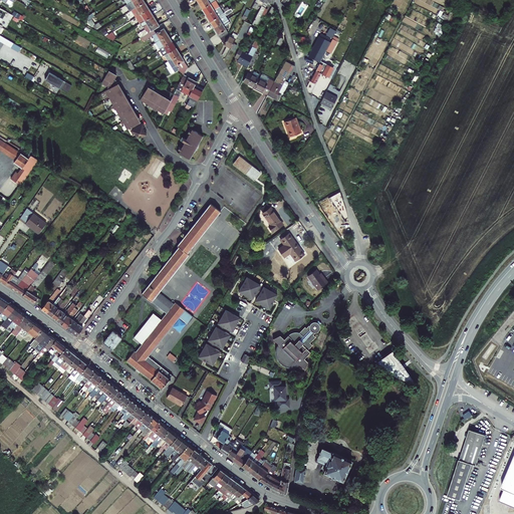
[(145,2),(143,0),(134,0),(129,3),(133,10),(145,2)]
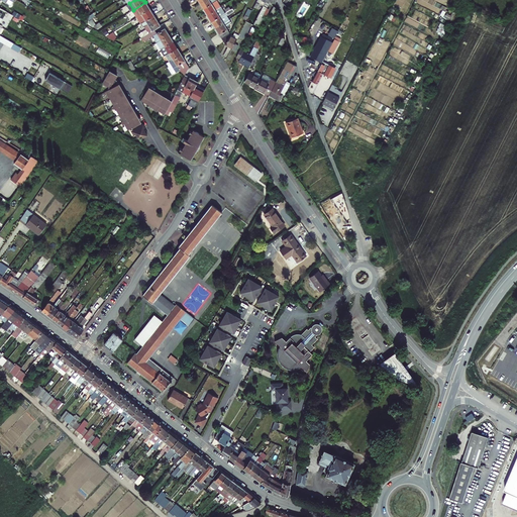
[(203,9),(216,0),(217,0),(216,0),(202,0),(199,2),(203,9)]
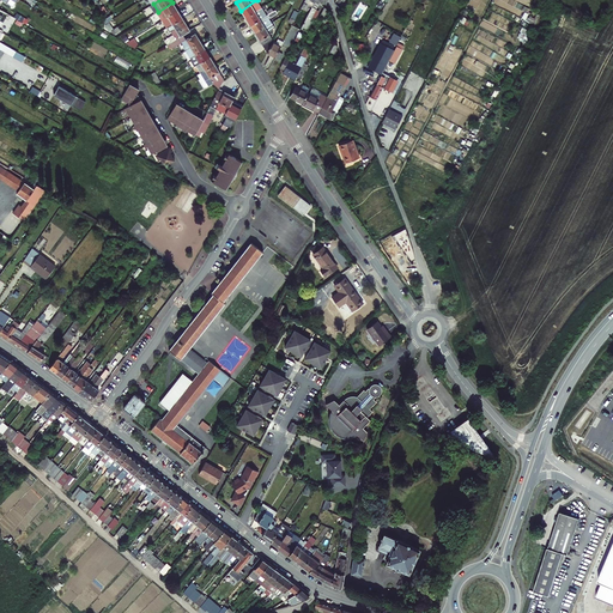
[(241,11),(246,18),(262,7),(258,0),(256,0),(241,11)]
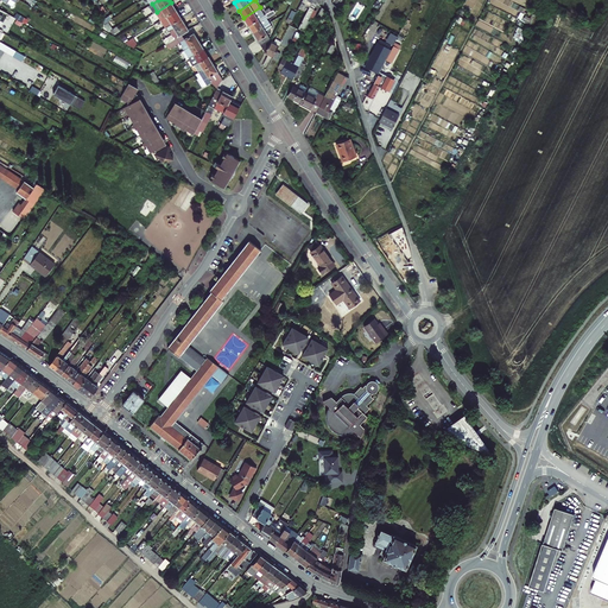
[(309,8),(298,27),(298,29),(299,29),(301,30),(302,31),(303,30),(304,31),(309,23),(309,21),(310,21),(316,11),(314,10),(316,4),(320,5),(321,0),(312,0),(310,6),(309,8)]
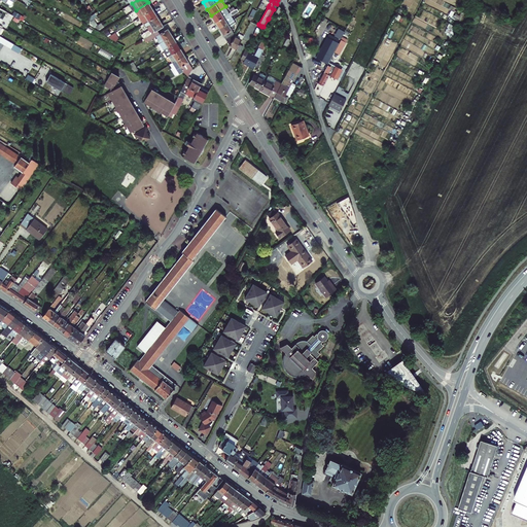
[(153,9),(148,2),(136,10),(135,10),(139,18),(140,18),(153,9)]
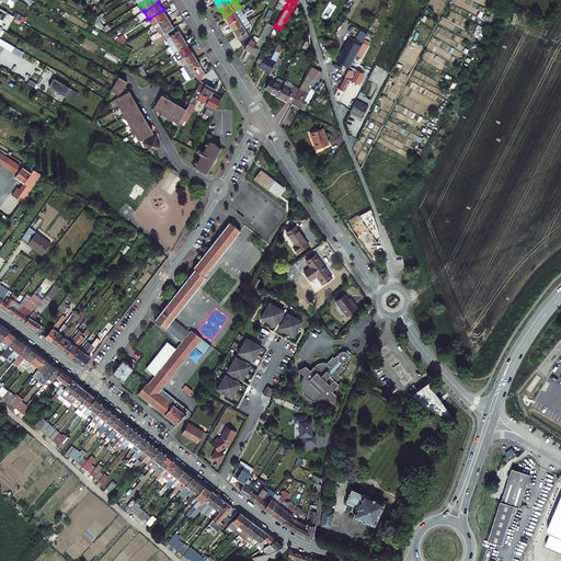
[(225,16),(229,23),(244,14),(240,7),(225,16)]
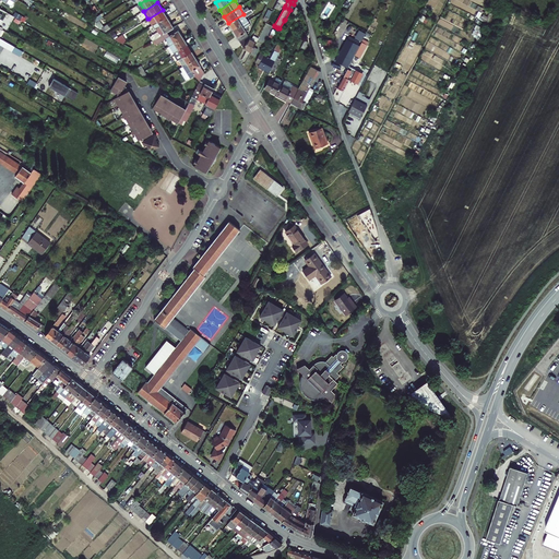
[(153,25),(166,16),(163,10),(149,19),(153,25)]
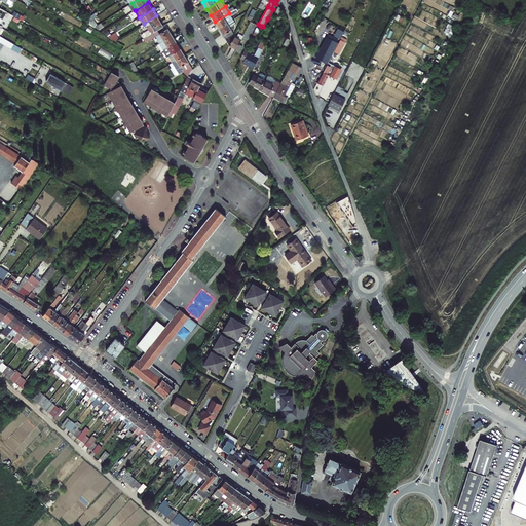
[(215,22),(219,29),(231,21),(233,20),(230,15),(236,12),(234,9),(230,12),(229,13),(215,22)]
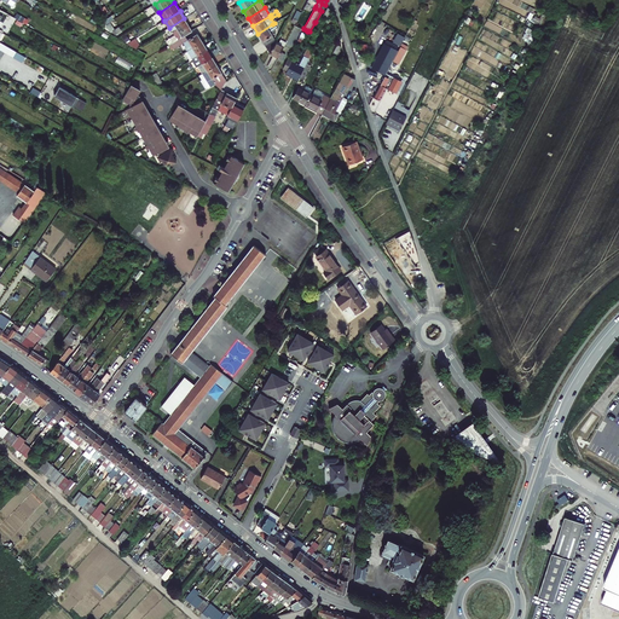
[(166,35),(168,39),(166,41),(168,45),(178,40),(192,30),(184,18),(169,28),(172,33),(166,35)]
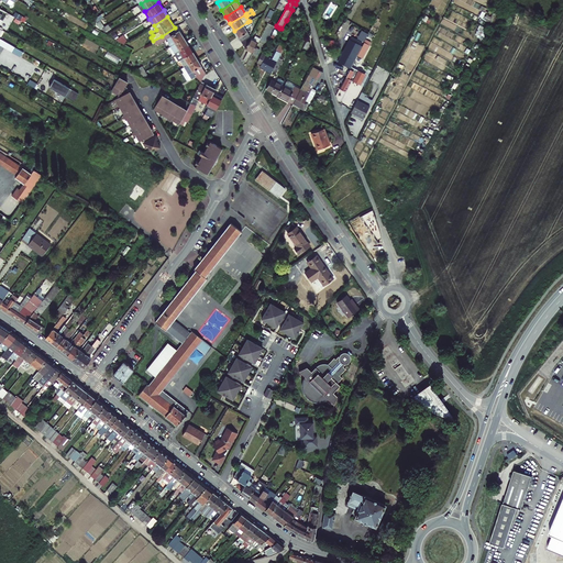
[(245,48),(251,37),(245,30),(250,26),(247,22),(234,31),(245,48)]
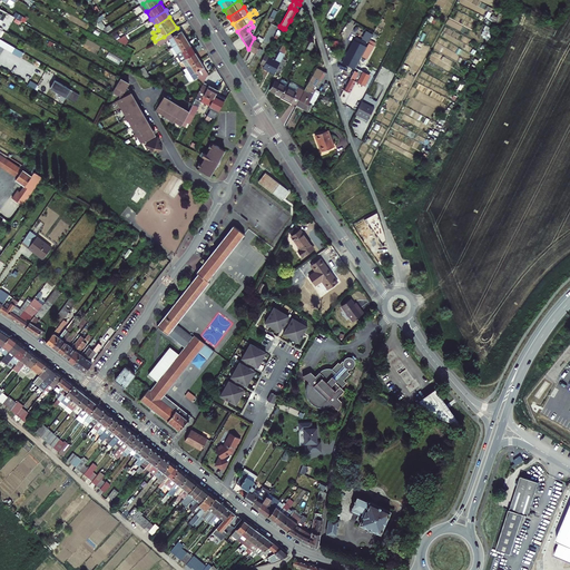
[(277,27),(273,25),(263,42),(268,45),(277,27)]
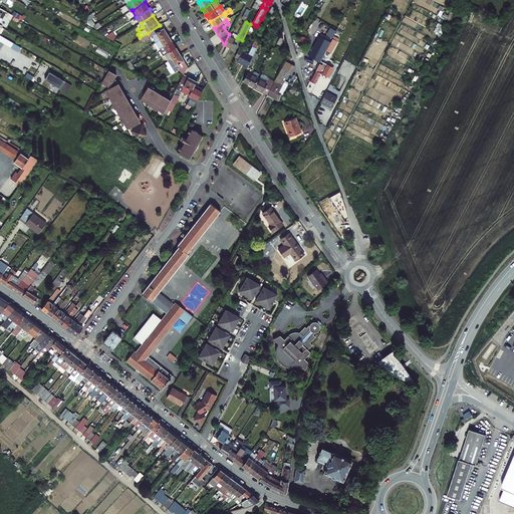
[(0,29),(8,34),(9,31),(0,25),(0,29)]
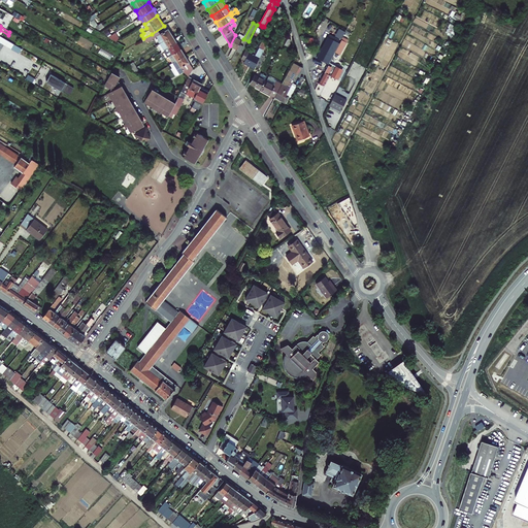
[(161,43),(172,36),(168,29),(157,36),(161,43)]
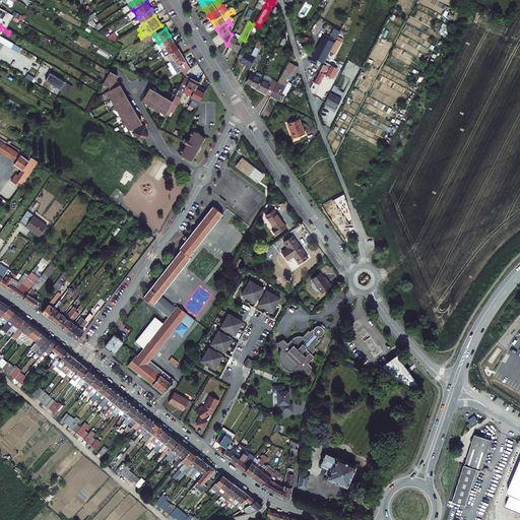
[(107,37),(115,41),(118,39),(114,33),(107,37)]
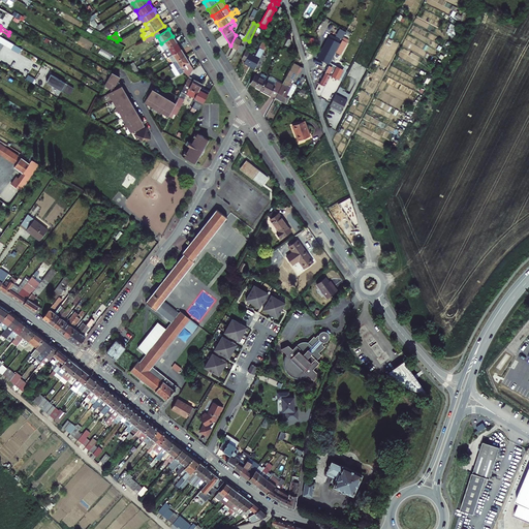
[(0,42),(20,54),(21,52),(23,49),(0,35),(0,42)]
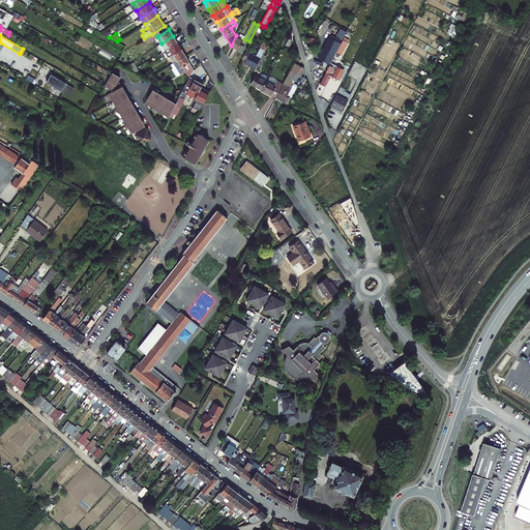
[(231,46),(237,50),(242,39),(236,35),(231,46)]
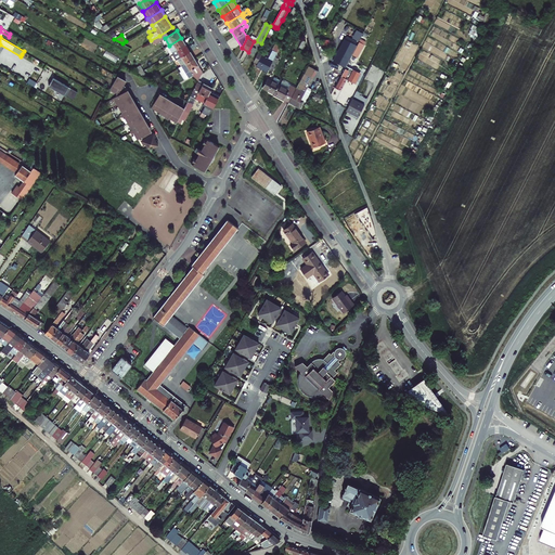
[(185,44),(181,38),(169,46),(168,46),(172,53),(177,50),(185,44)]
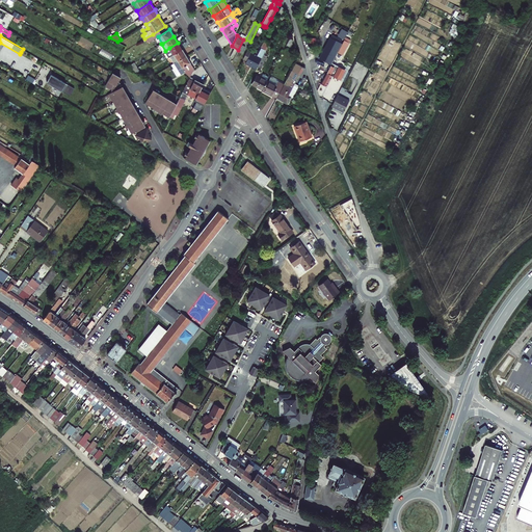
[(331,63),(342,43),(330,36),(320,57),(331,63)]
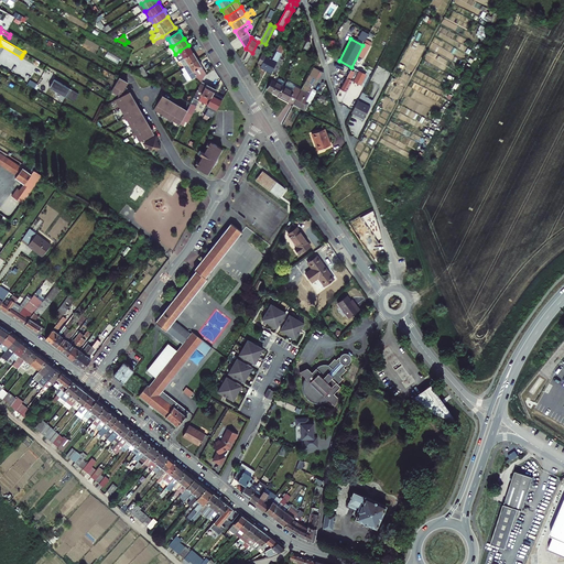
[(271,73),(272,69),(279,57),(286,44),(281,42),(272,60),(262,54),(258,63),(261,65),(260,67),(268,71),(267,72),(271,73)]
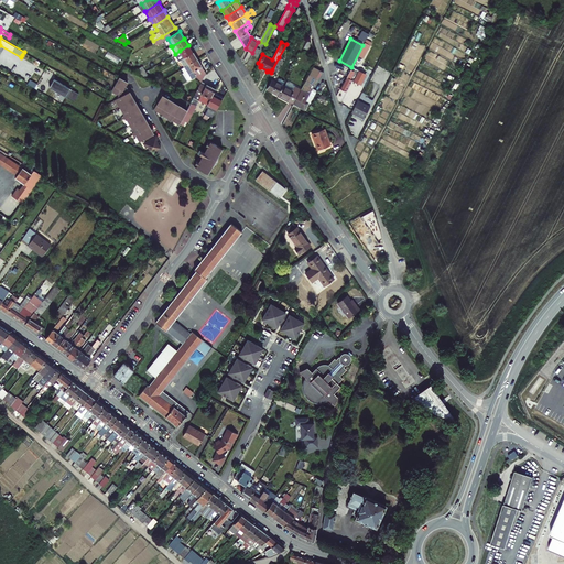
[(365,54),(370,45),(365,42),(359,53),(361,55),(362,54),(365,54)]
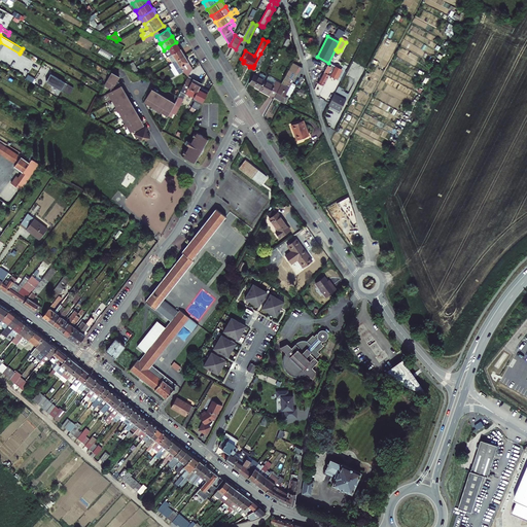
[(176,42),(168,47),(170,50),(166,51),(169,57),(180,49),(176,42)]
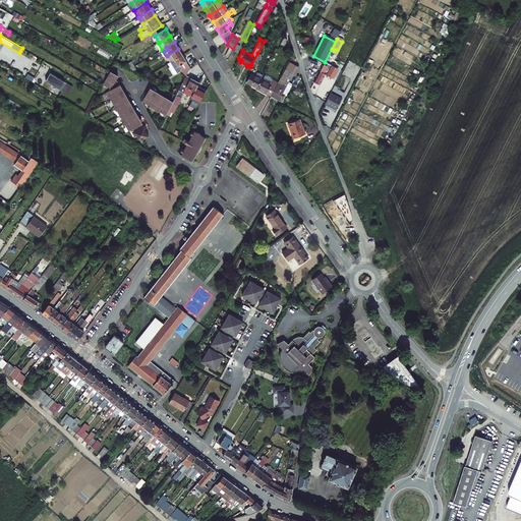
[(37,56),(22,48),(20,51),(35,59),(37,56)]
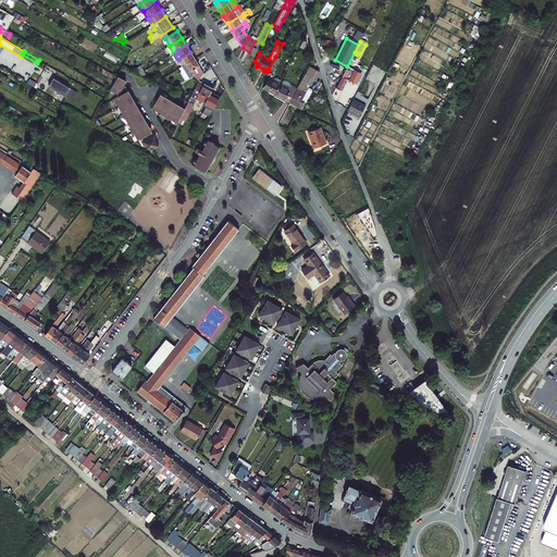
[(115,63),(119,59),(107,51),(103,56),(115,63)]
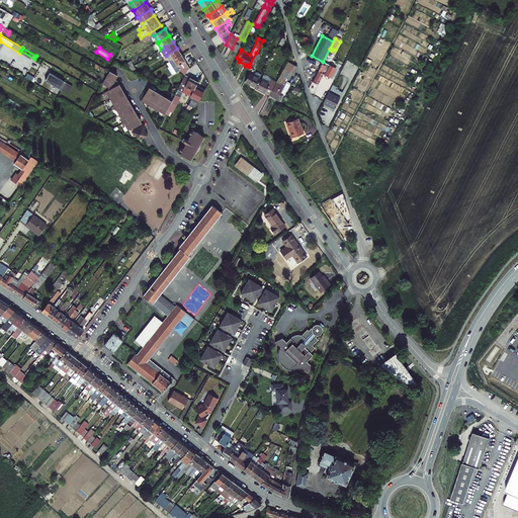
[(166,56),(170,62),(181,55),(177,49),(166,56)]
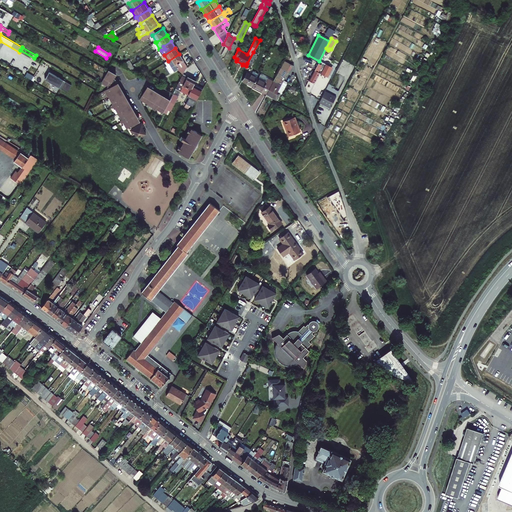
[(325,50),(320,59),(323,61),(328,51),(325,50)]
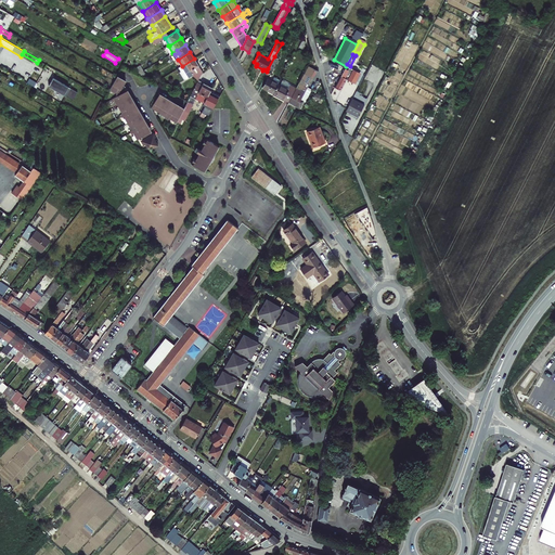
[(279,59),(274,56),(268,68),(272,71),(279,59)]
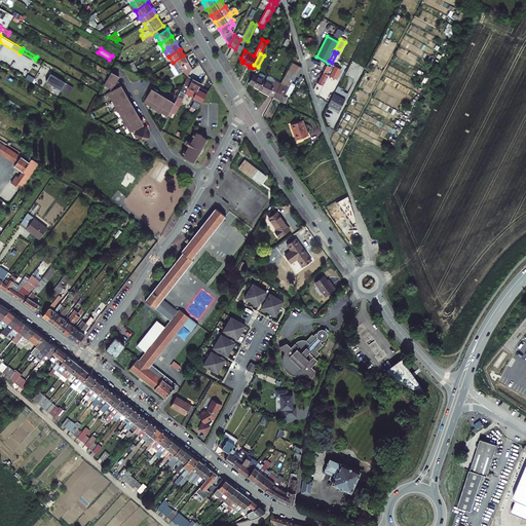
[(191,66),(184,55),(173,63),(179,73),(191,66)]
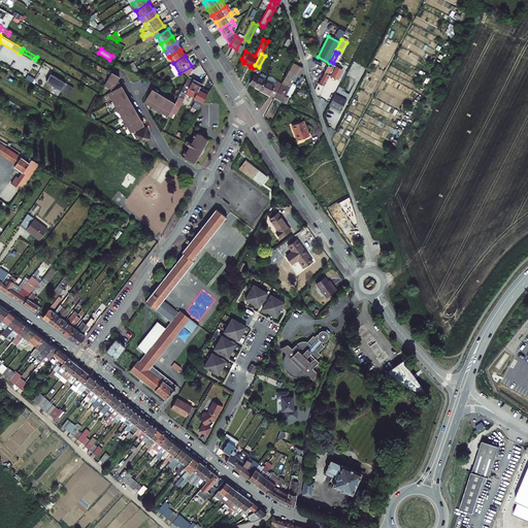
[(333,64),(330,62),(319,83),(324,86),(330,75),(337,78),(342,69),(333,64)]
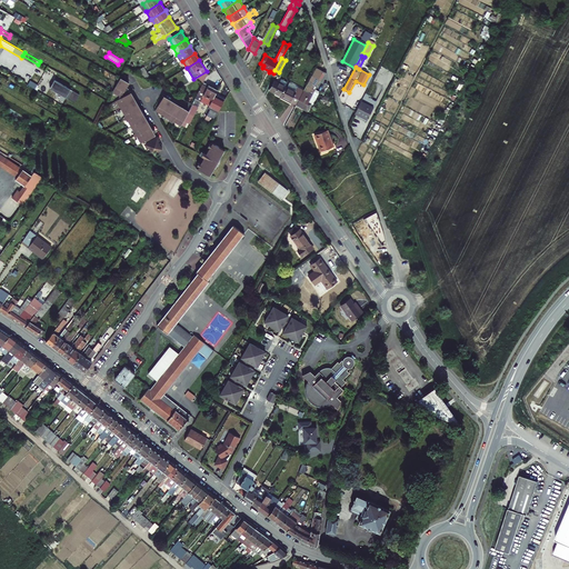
[(309,100),(315,90),(323,73),(316,69),(303,90),(296,105),(306,109),(309,102),(310,100),(309,100)]
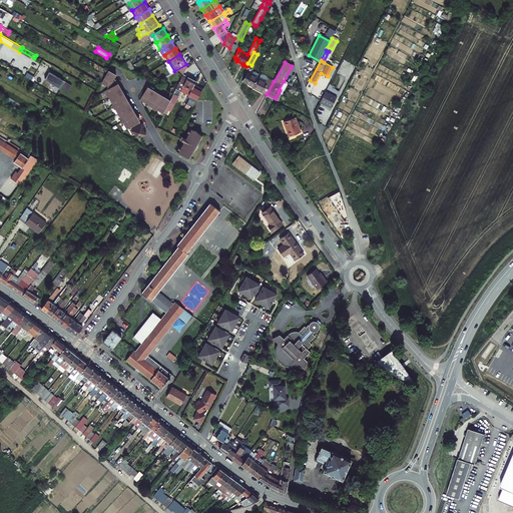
[(243,81),(253,86),(258,77),(254,75),(255,72),(249,69),(248,72),(243,81)]
